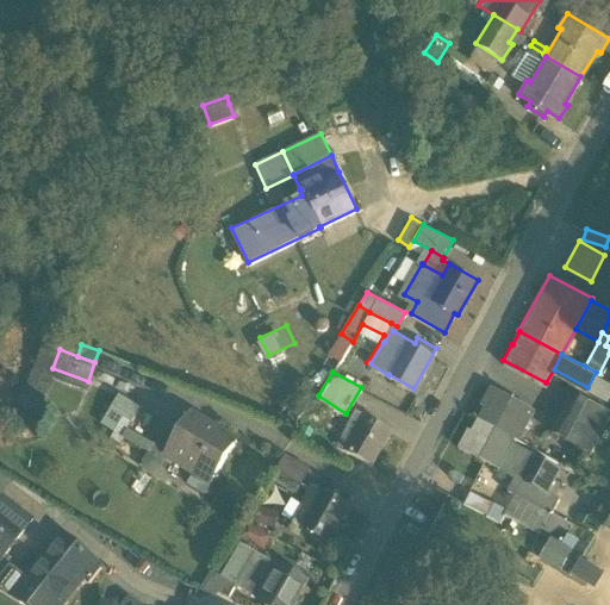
[(486,403),(479,416),(514,435),(521,420),(524,423),(533,407),(495,387),(491,385),(483,400),(486,403)]
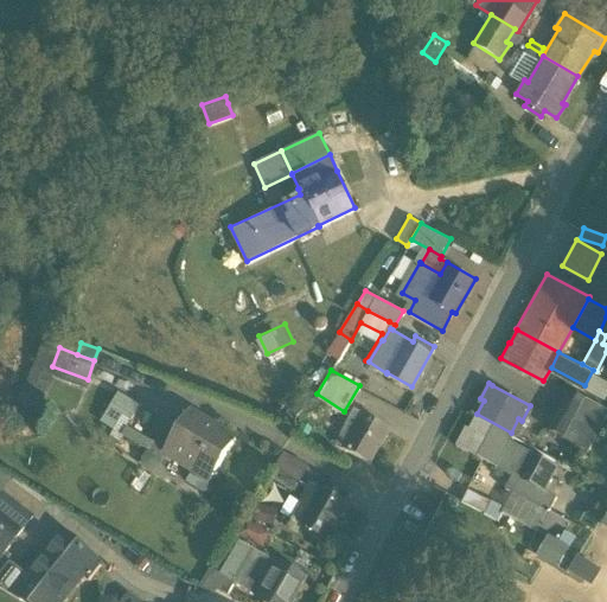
[(568,386),(557,405),(575,414),(585,395),(568,386)]
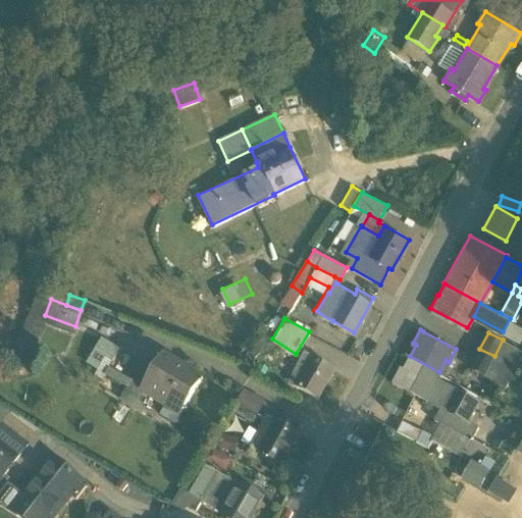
[(94,347),(104,353),(111,342),(101,335),(94,347)]
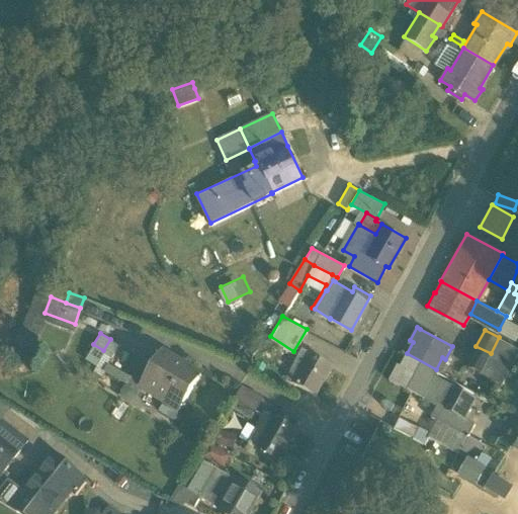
[(491,353),(511,363),(517,350),(517,347),(499,337),(491,353)]
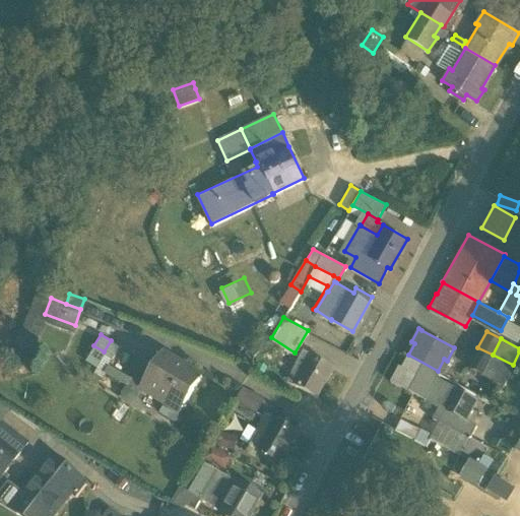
[(119,345),(111,340),(104,351),(112,357),(119,345)]
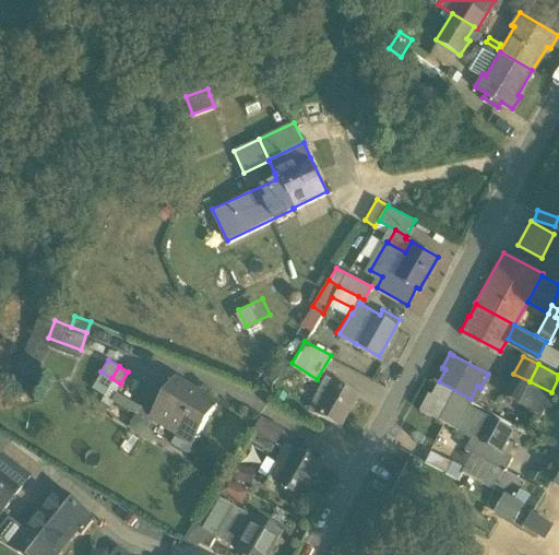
[(104,390),(111,378),(100,372),(93,384),(104,390)]
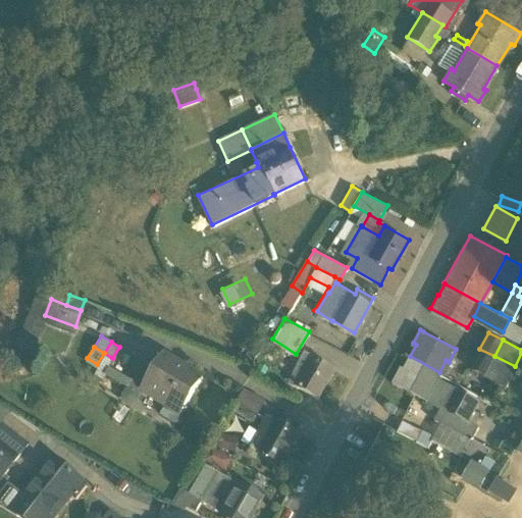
[(485,373),(494,356),(479,349),(471,365),(485,373)]
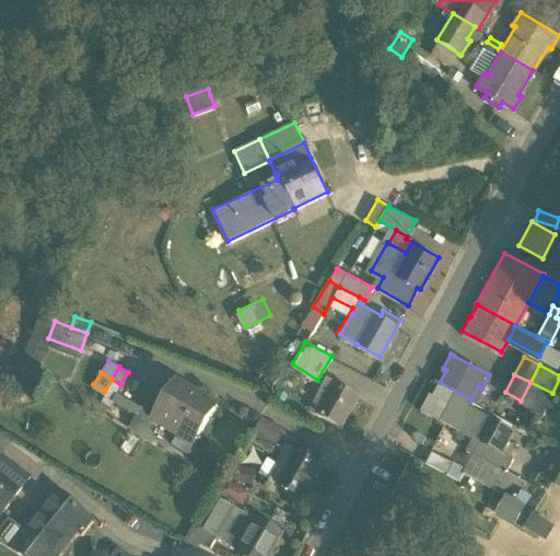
[(308,407),(340,426),(359,394),(327,375),(308,407)]
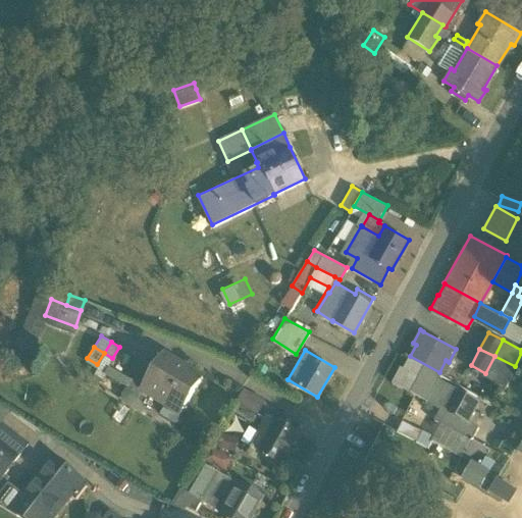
[(163,352),(160,356),(170,362),(173,358),(163,352)]
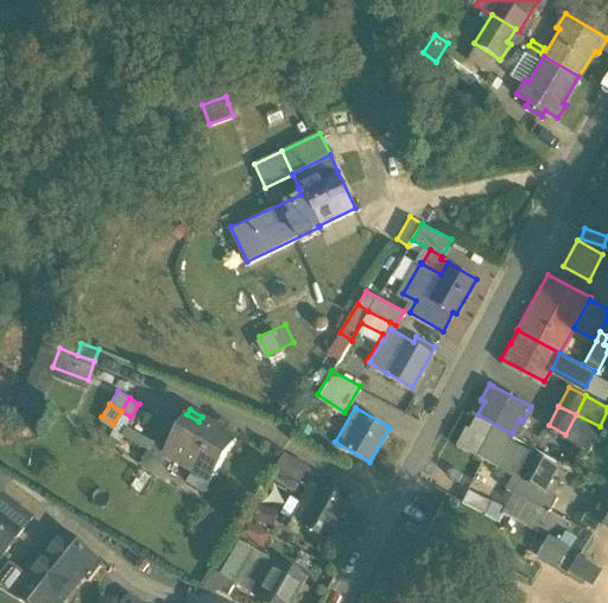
[(194,469),(210,478),(235,438),(202,417),(198,421),(187,414),(181,424),(164,451),(194,469)]
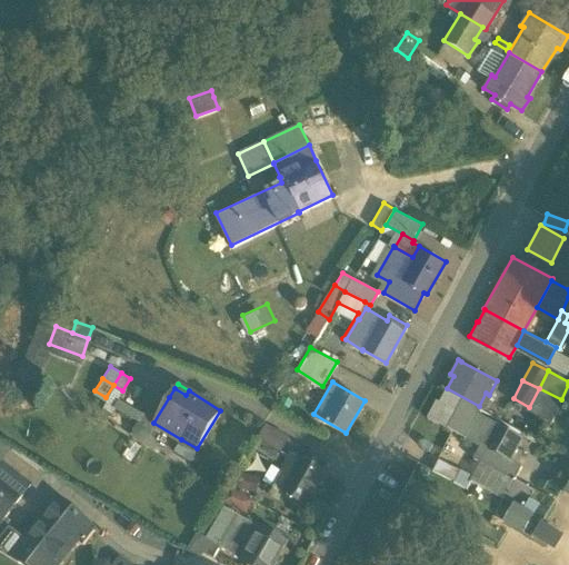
[(473,455),(481,458),(512,476),(513,476),(521,462),(506,453),(517,432),(516,432),(500,424),(500,425),(478,413),(477,414),(475,413),(479,406),(447,388),(446,388),(439,400),(436,398),(428,414),(480,443),(473,455)]
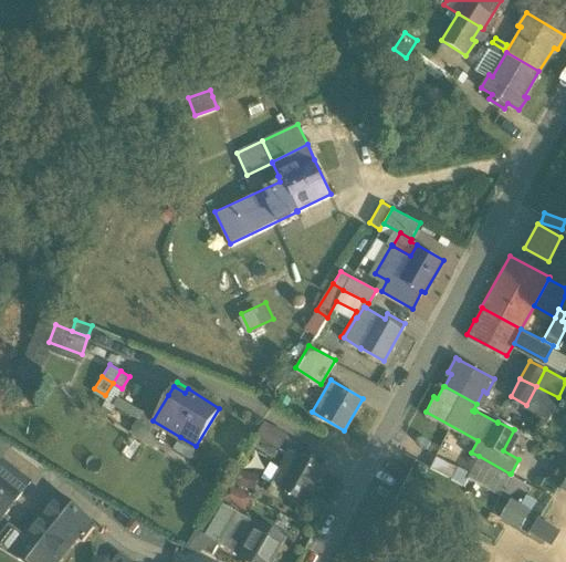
[(548,417),(558,397),(536,386),(526,405),(548,417)]
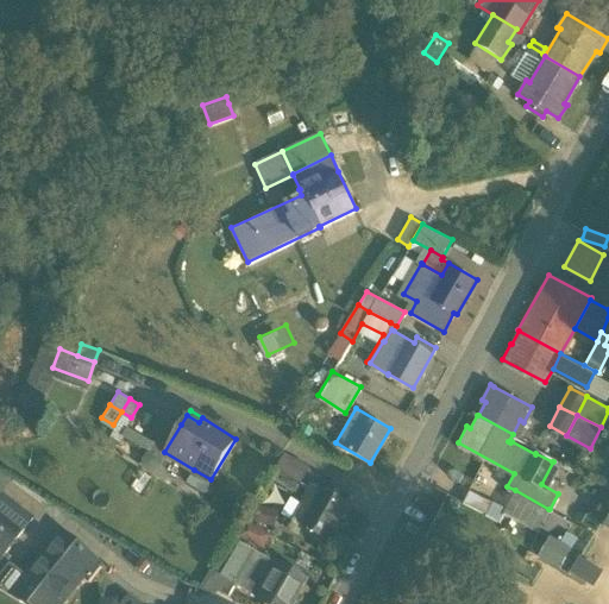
[(151,444),(164,452),(181,425),(168,416),(151,444)]
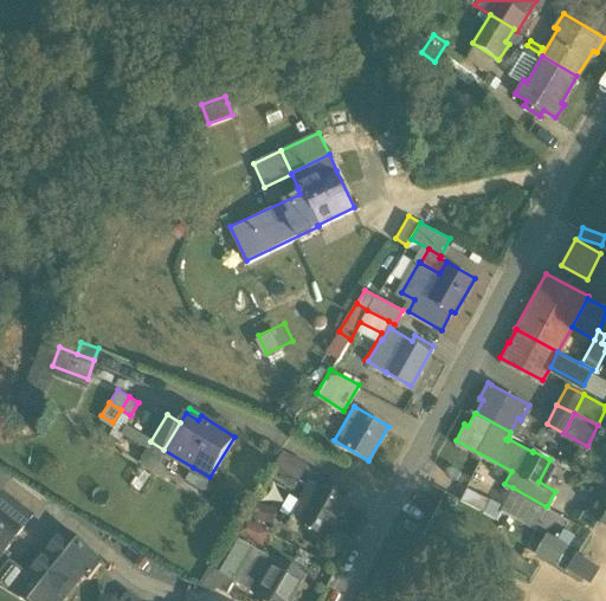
[(274,472),(296,484),(307,465),(284,453),(274,472)]
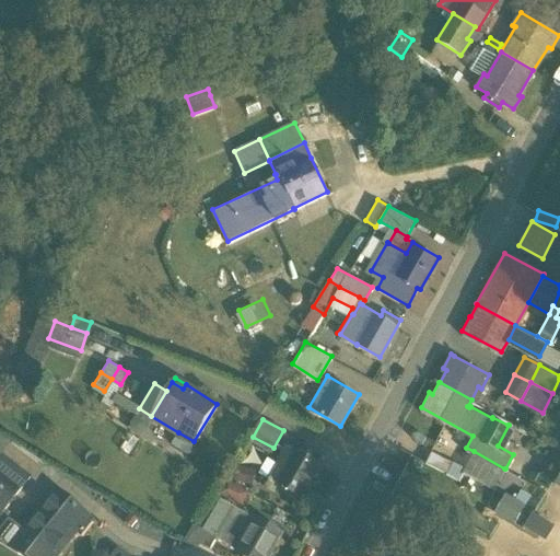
[(188,451),(194,441),(178,432),(173,441),(188,451)]
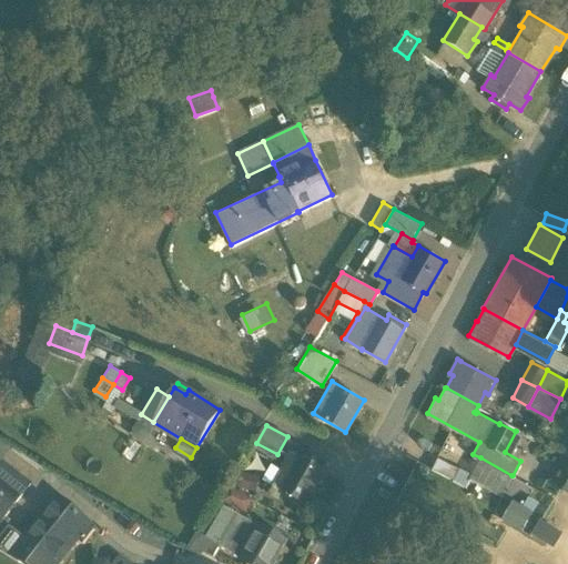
[(269,483),(281,489),(291,471),(298,475),(306,462),(287,451),(269,483)]
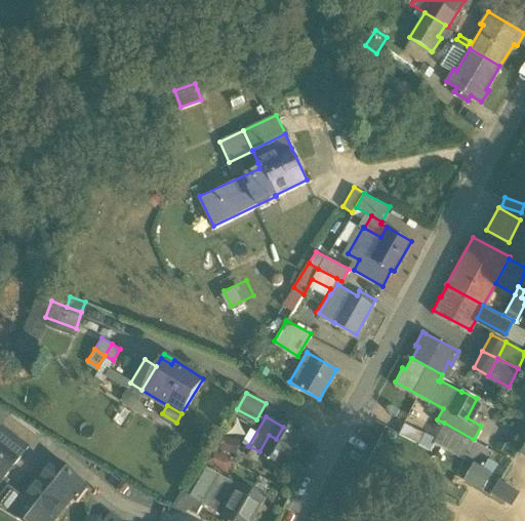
[(399,430),(419,440),(425,430),(404,419),(399,430)]
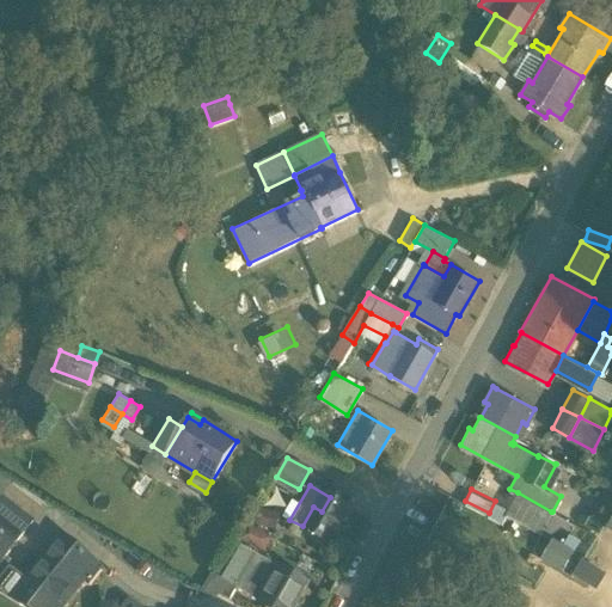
[(0,555),(1,557),(32,517),(0,492),(0,555)]
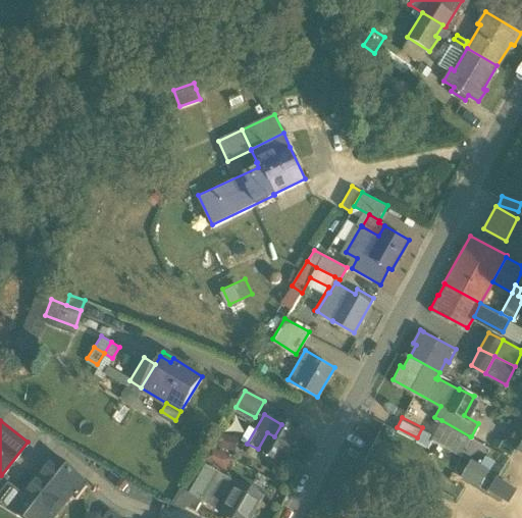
[(461,453),(470,436),(441,420),(432,437),(461,453)]
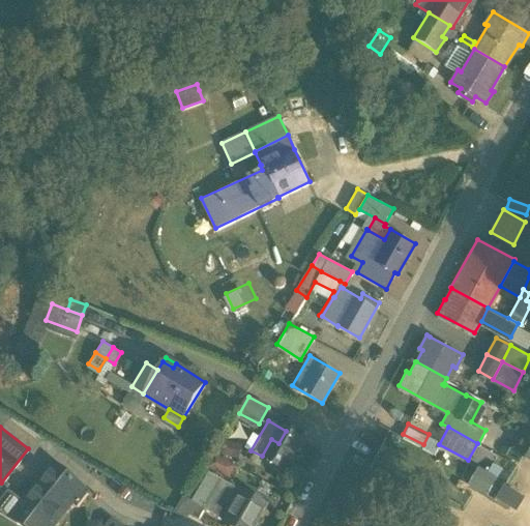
[(300,439),(286,431),(278,443),(271,439),(262,456),(284,468),(300,439)]
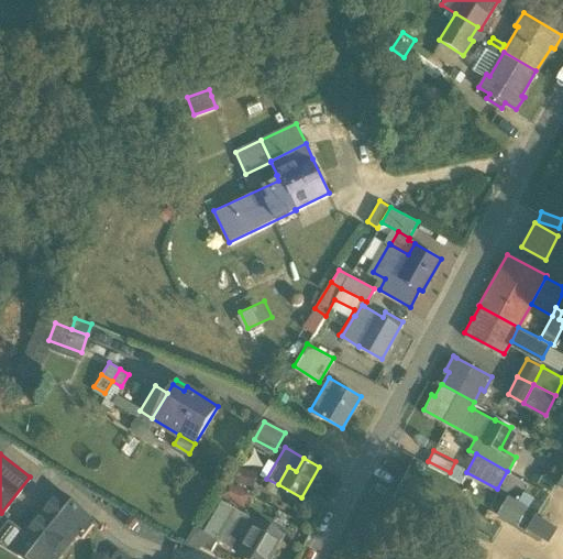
[(247,492),(228,481),(222,492),(242,503),(247,492)]
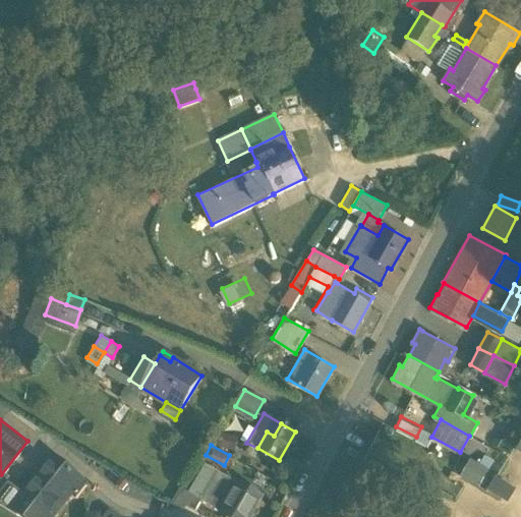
[(8,506),(25,516),(49,516),(53,512),(49,509),(63,492),(67,495),(81,476),(51,452),(38,469),(8,506)]
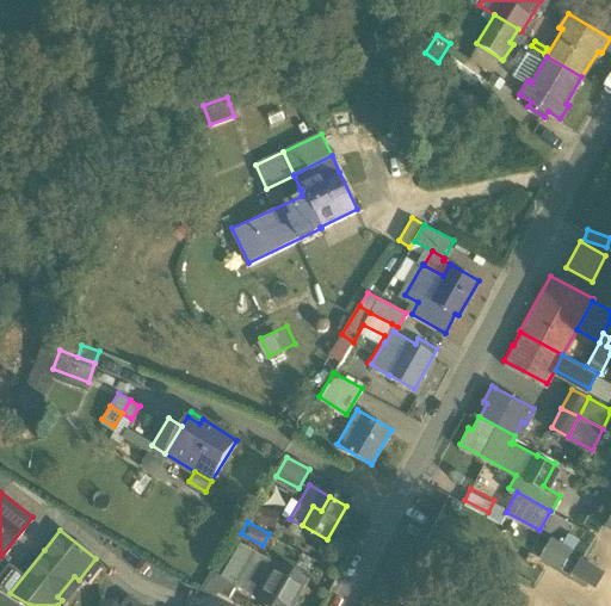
[(545,550),(559,557),(566,544),(553,537),(545,550)]
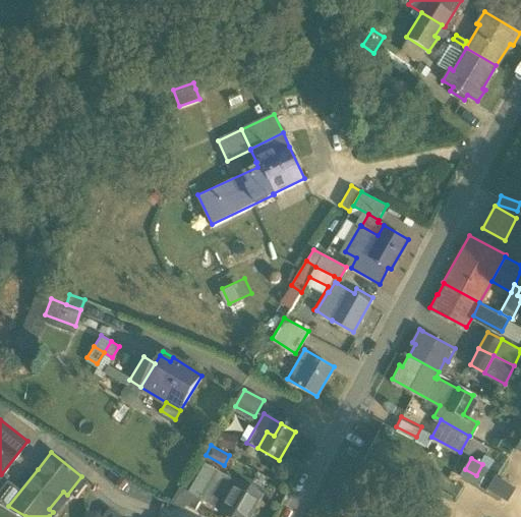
[(200,498),(221,509),(238,479),(208,462),(190,492),(200,498)]
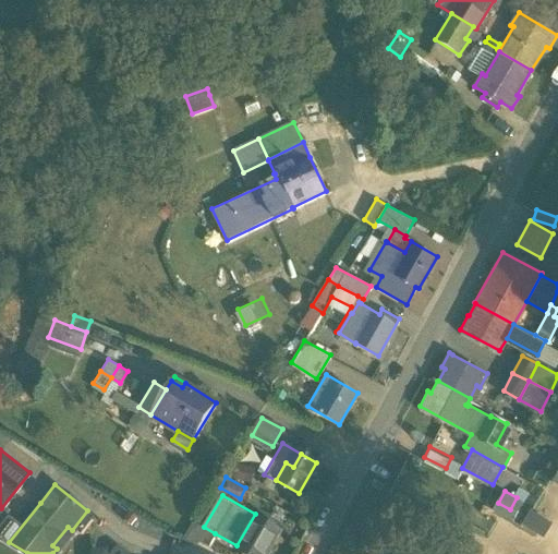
[(532,506),(522,521),(545,537),(555,521),(532,506)]
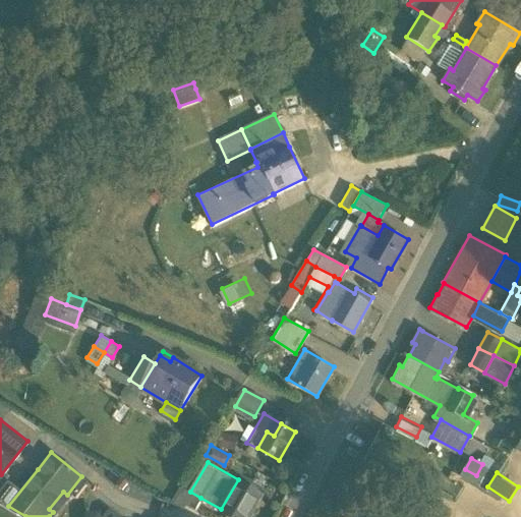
[(246,516),(261,494),(238,479),(221,509),(220,510),(233,516),(246,516)]
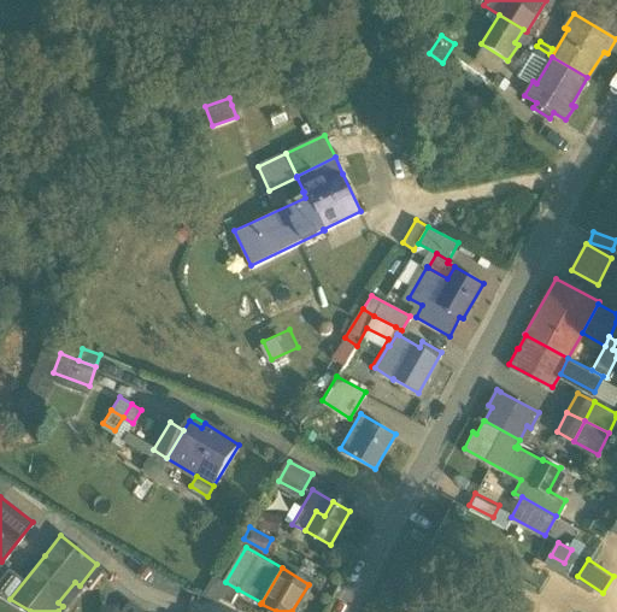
[(231,600),(238,589),(225,582),(212,574),(199,596),(222,595),(231,600)]
